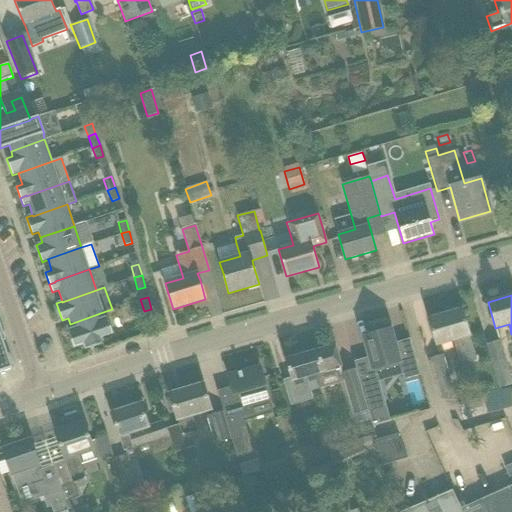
[(466,336),(469,335),(461,309),(429,319),(437,345),(453,341),(458,356),(460,365),(474,361),(471,352),(466,336)]
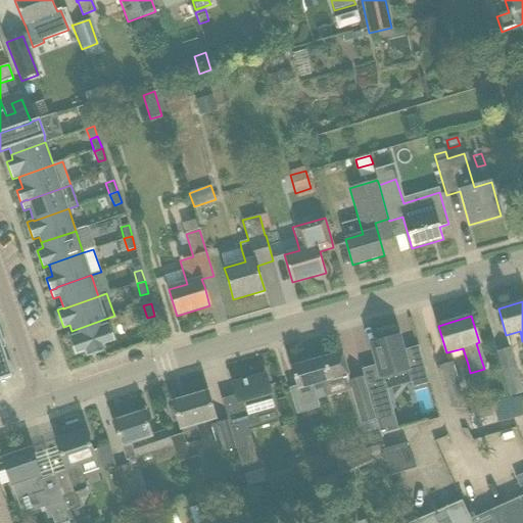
[(105,319),(72,331),(73,336),(69,337),(76,354),(85,351),(87,358),(104,351),(102,345),(115,341),(109,324),(107,324),(105,319)]
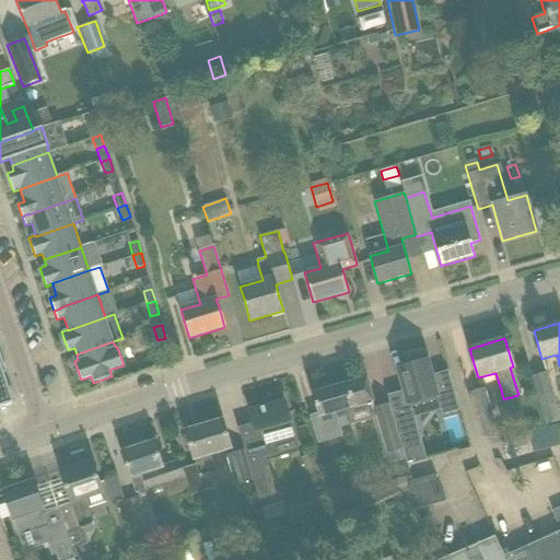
[(0,407),(14,403),(4,374),(8,373),(0,352),(0,407)]
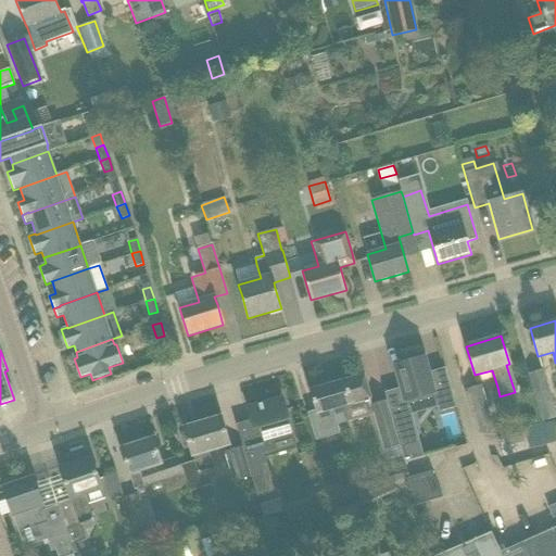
[(456,407),(444,368),(429,373),(424,357),(394,366),(404,402),(433,393),(439,413),(456,407)]
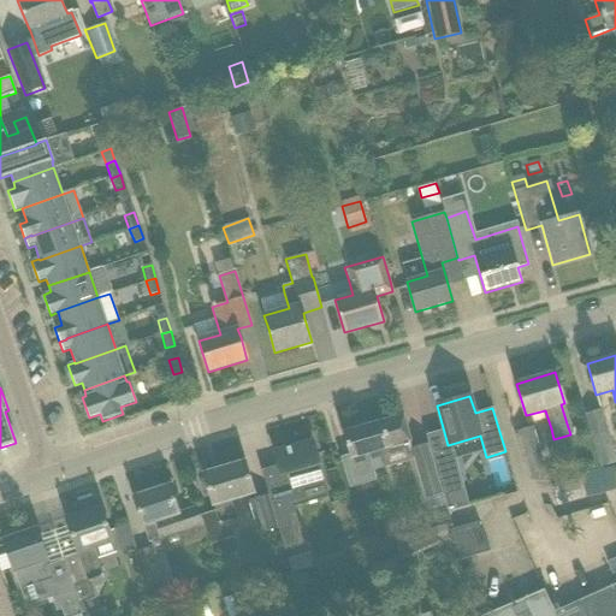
[(586,415),(600,466),(615,461),(600,410),(586,415)]
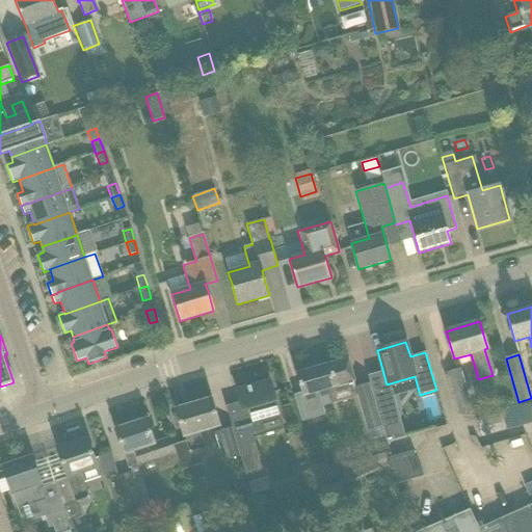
[(327,390),(353,382),(348,360),(296,374),(302,395),(296,397),(302,420),(322,414),(320,406),(331,403),(327,390)]
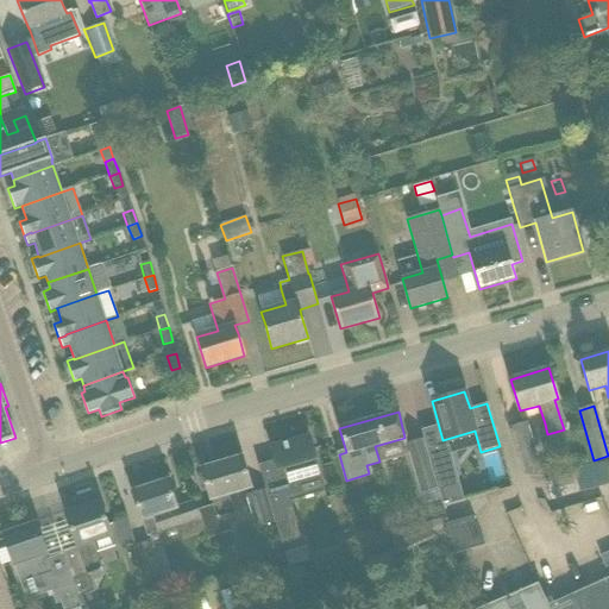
[(537,464),(531,443),(526,422),(512,427),(518,446),(527,475),(541,477),(537,464)]
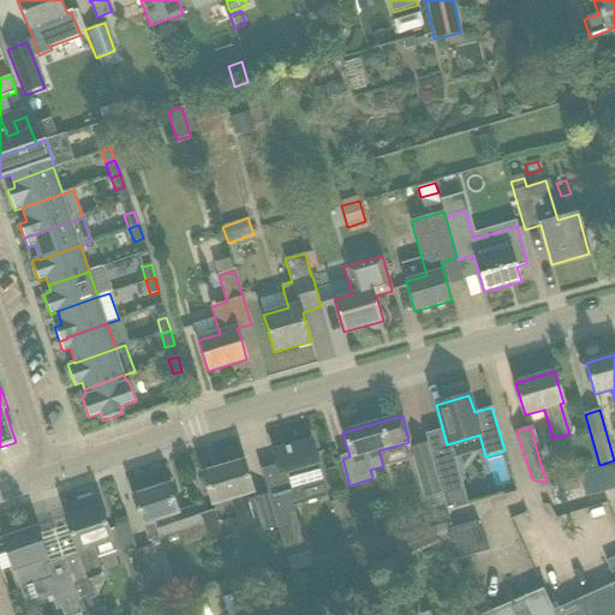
[(323,481),(312,441),(282,449),(284,454),(275,457),(278,465),(261,470),(268,494),(278,527),(284,550),(304,544),(292,502),(303,499),(299,488),(323,481)]
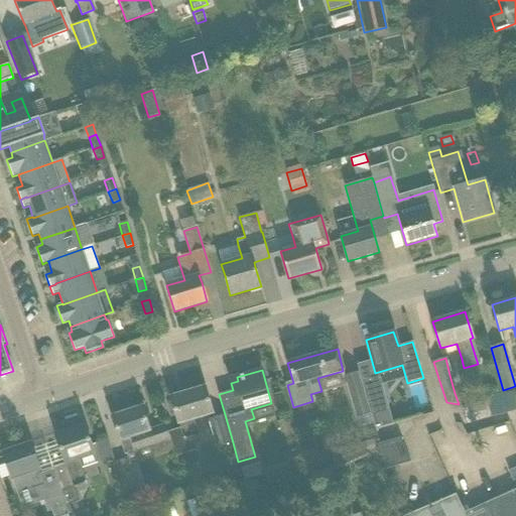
[(364,388),(359,372),(343,376),(352,407),(355,418),(370,414),(371,413),(364,388)]
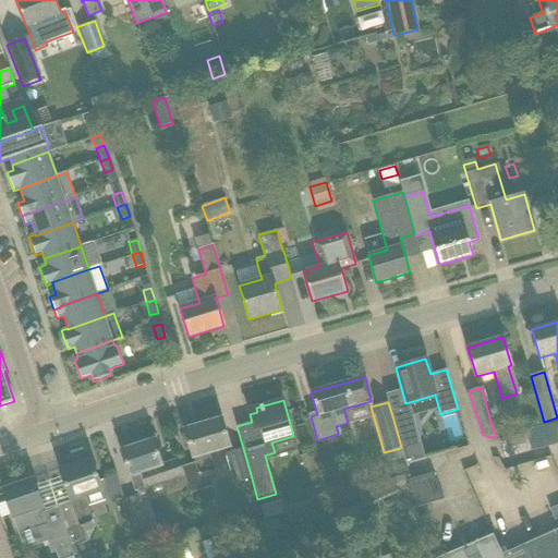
[(425,459),(412,414),(393,420),(401,447),(400,448),(404,464),(425,459)]
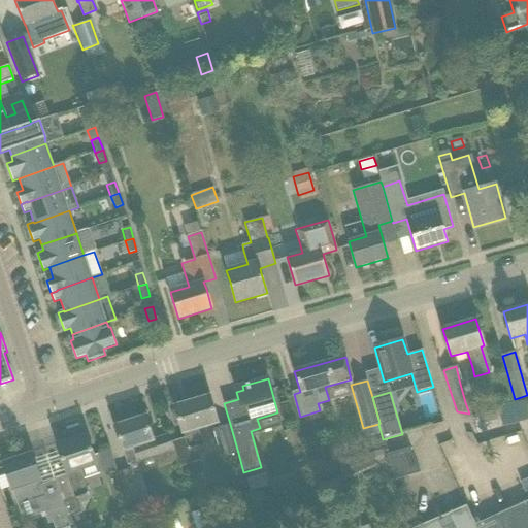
[(185,438),(172,442),(179,466),(201,460),(197,446),(202,444),(198,429),(218,423),(209,395),(174,405),(183,434),(184,434),(185,438)]
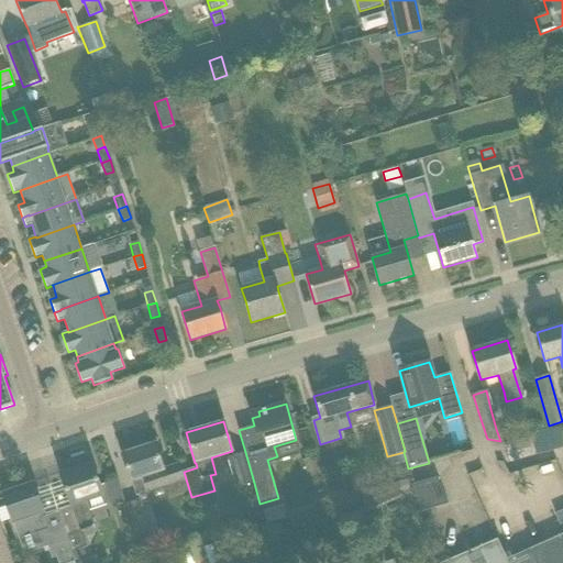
[(562,432),(562,427),(531,434),(537,454),(562,446),(562,432)]
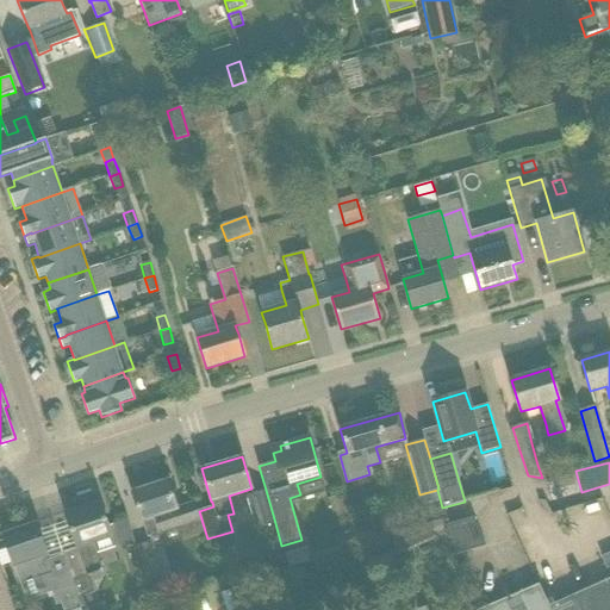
[(201,520),(199,511),(195,503),(176,509),(167,480),(132,492),(147,537),(201,520)]
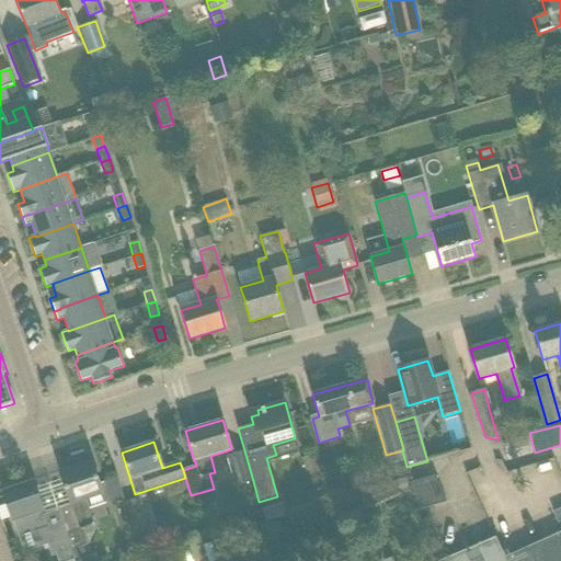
[(250,472),(243,450),(226,456),(236,487),(253,481),(250,472)]
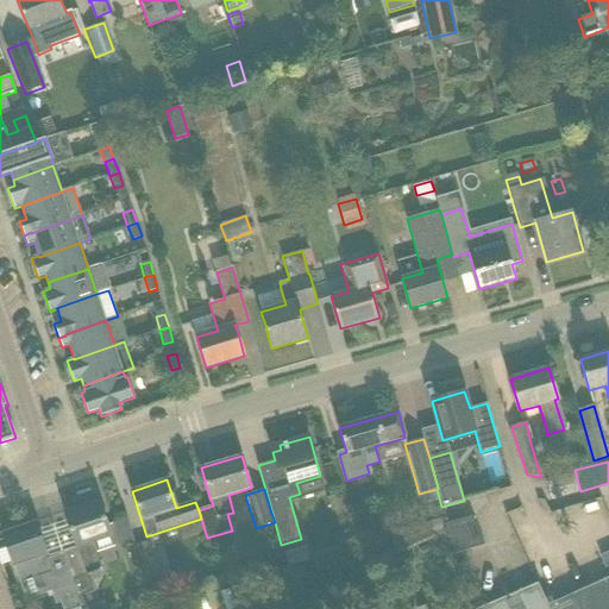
[(77,547),(62,552),(76,597),(77,597),(77,596),(93,591),(87,575),(102,570),(96,552),(114,546),(111,535),(100,502),(66,514),(77,547)]
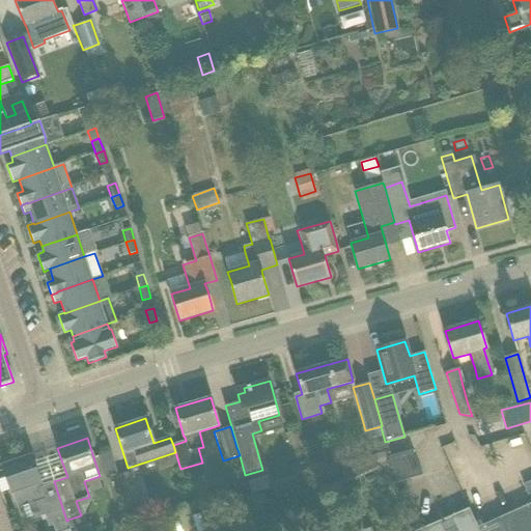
[(386,457),(396,483),(422,475),(412,450),(386,457)]
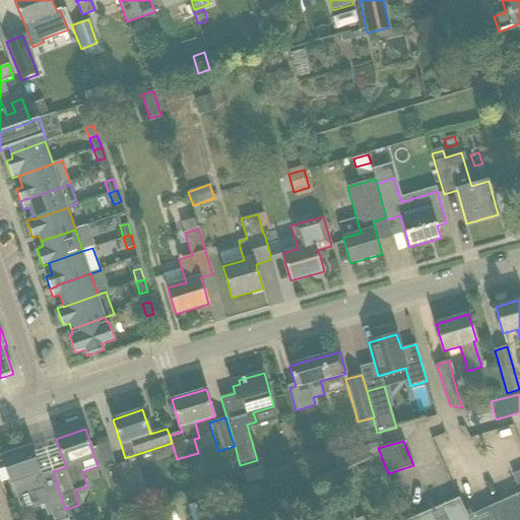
[(40,472),(30,447),(15,452),(14,449),(5,452),(6,456),(3,457),(15,493),(29,488),(31,493),(39,491),(48,516),(52,515),(53,519),(64,519),(68,519),(66,510),(65,510),(53,471),(40,476),(39,472),(40,472)]
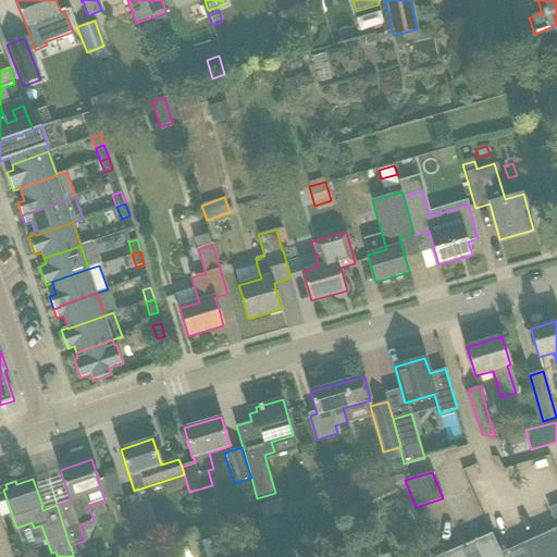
[(393,482),(372,492),(375,500),(397,492),(393,482)]
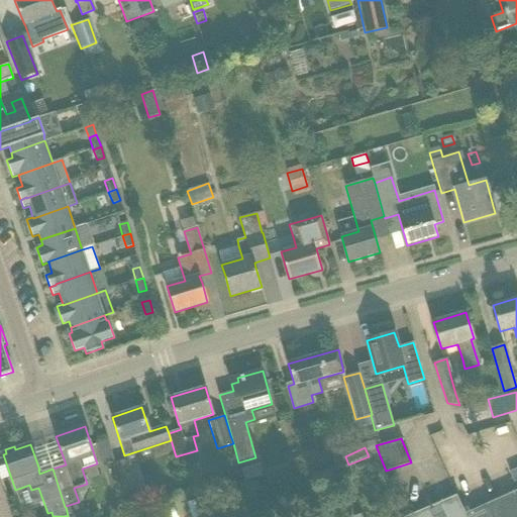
[(138,489),(130,466),(128,458),(114,462),(124,494),(138,489)]
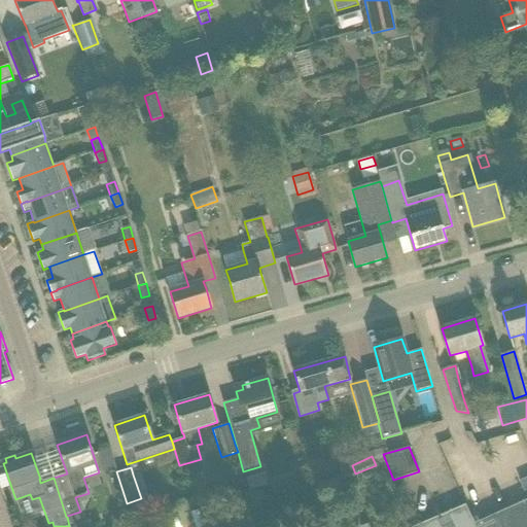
[(465,504),(464,504),(473,526),(500,526),(495,514),(487,496),(465,505),(465,504)]
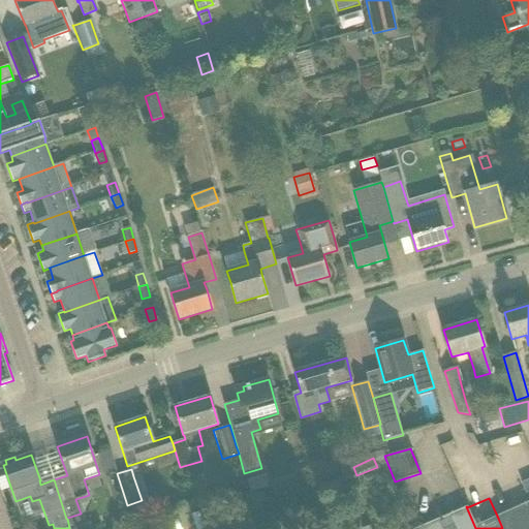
[(528,528),(528,501),(497,516),(502,528),(528,528)]
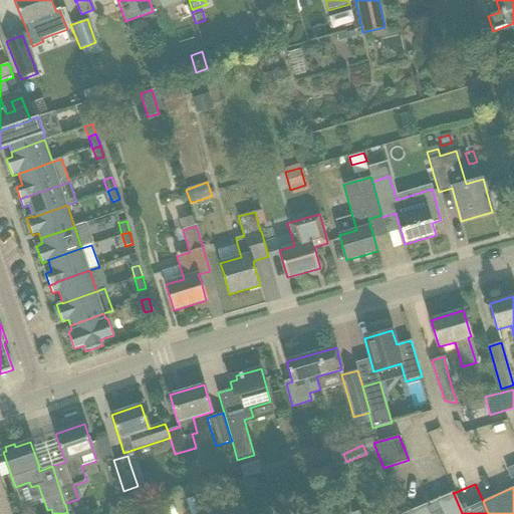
[(462,513),(453,492),(403,513),(462,513)]
